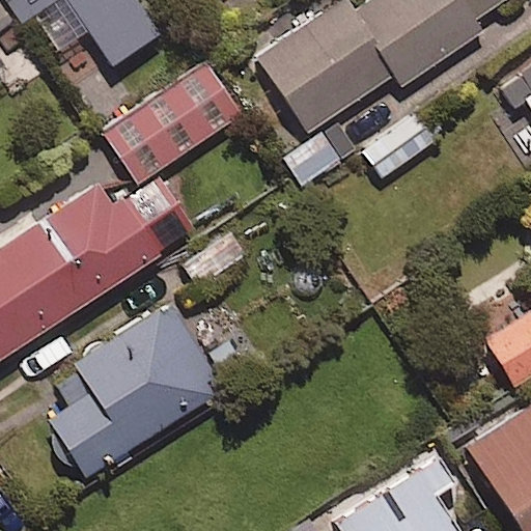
[(0,0),(18,28),(60,0),(63,0),(110,70),(159,38),(134,0),(0,0)]
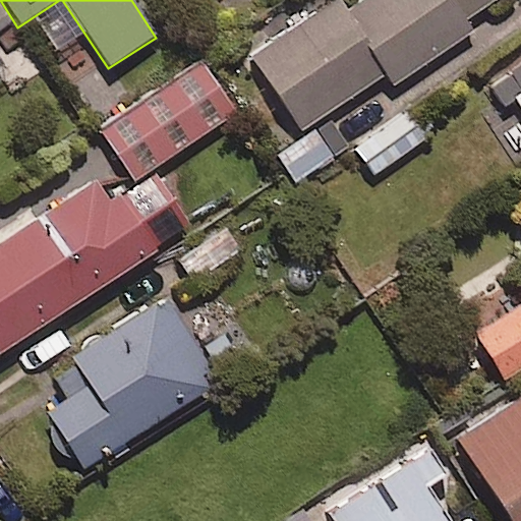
[(366,0),(347,13),(338,0),(252,58),(302,130),(388,73),(395,83),(475,30),(468,19),(497,0),(366,0)]
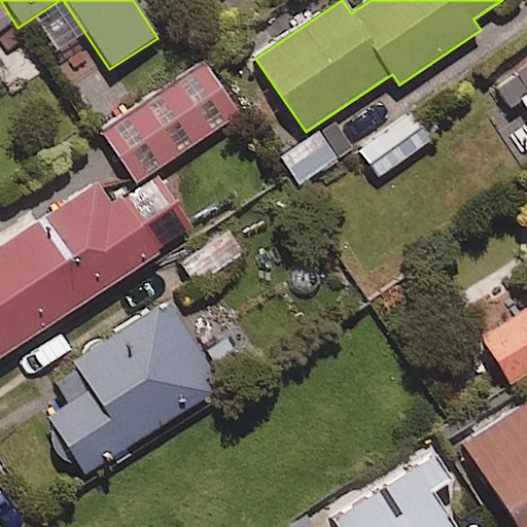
[(239,115),(204,64),(101,134),(136,185),(239,115)]
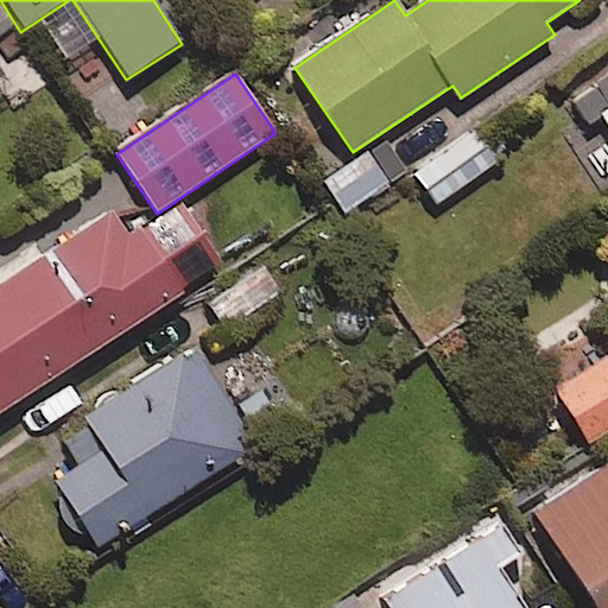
[(607,78),(574,101),(595,133),(607,124),(607,78)]
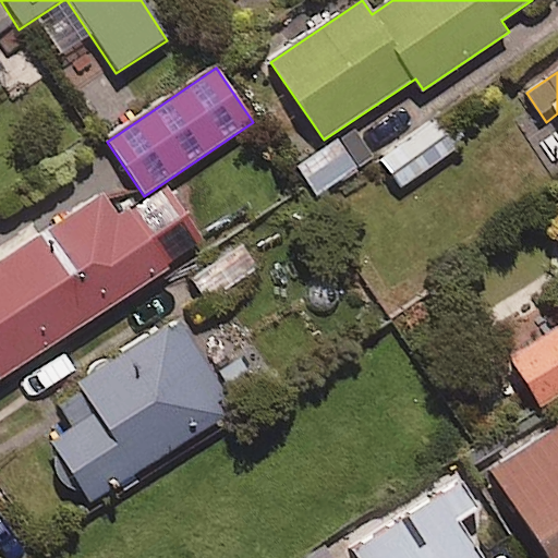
[(456,148),(437,123),(384,164),(401,187),(456,148)]
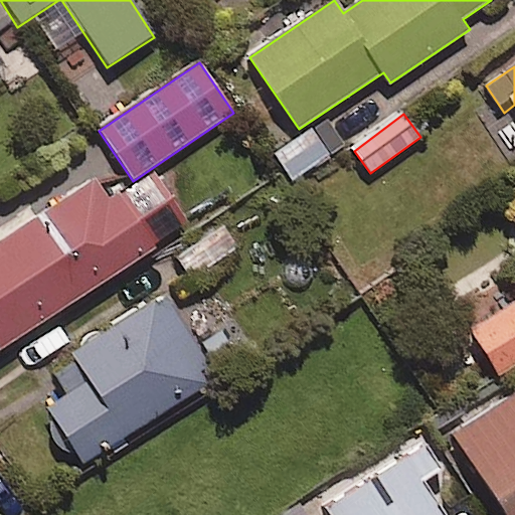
[(329,155),(310,130),(275,155),(294,180),(329,155)]
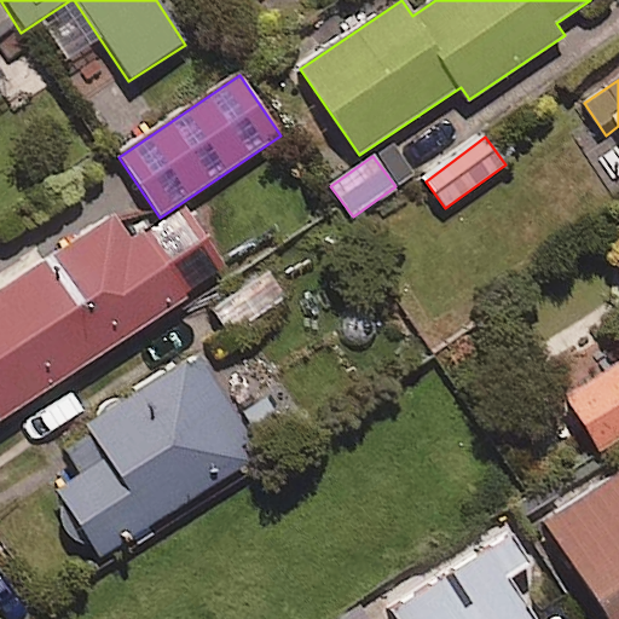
[(0,420),(226,275),(181,206),(128,239),(115,218),(0,291),(0,420)]
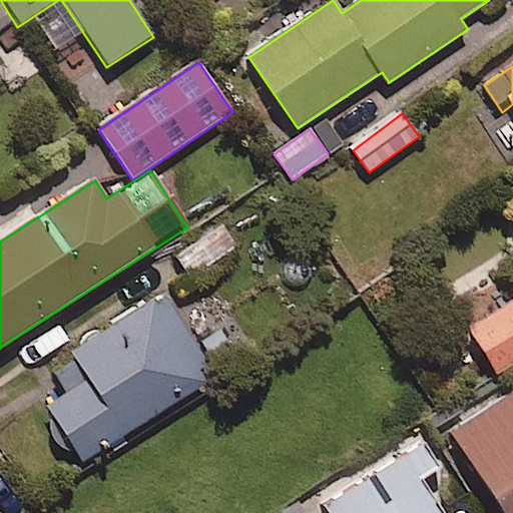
[(237,246),(216,222),(173,259),(194,283),(237,246)]
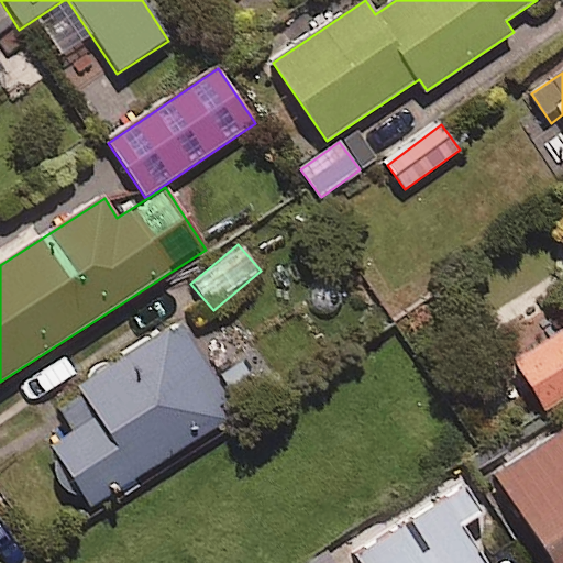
[(236,417),(180,326),(78,387),(98,418),(51,446),(88,507),(236,417)]
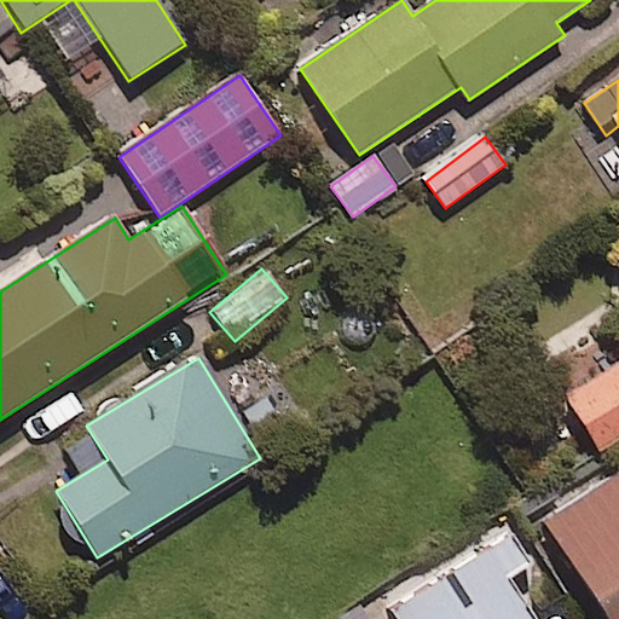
[(618,365),(566,399),(600,452),(618,440),(618,365)]
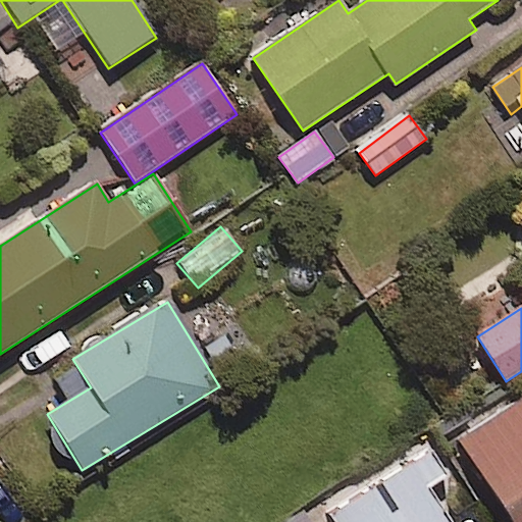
[(521,521),(521,403),(456,446),(504,521),(521,521)]
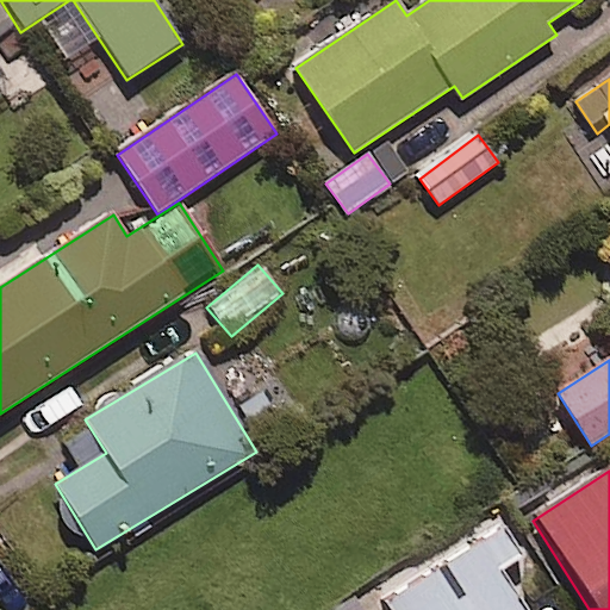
[(523,560),(502,526),(383,599),(388,609),(523,609),(502,573),(523,560)]
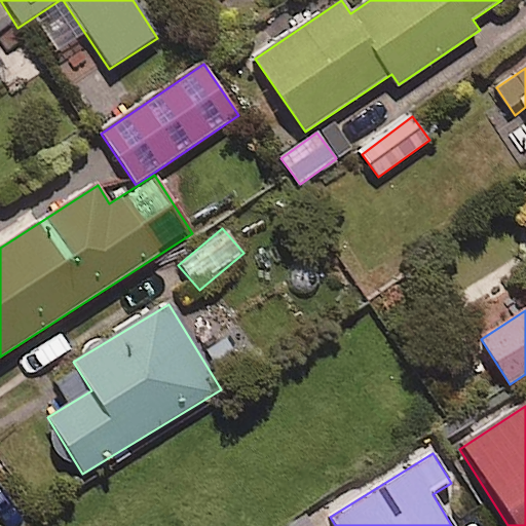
All buildings are outlined.
